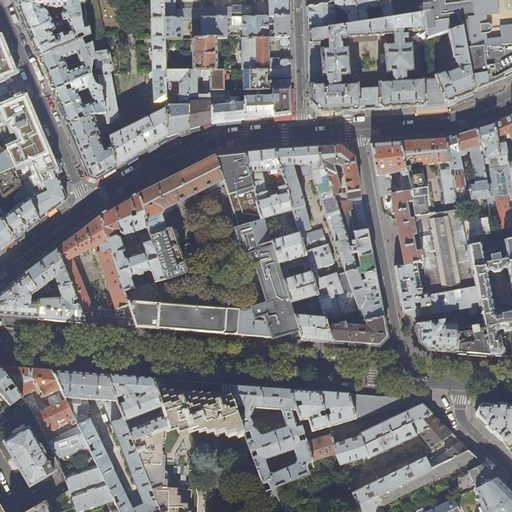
[(49,15),(48,14),(47,14),(46,11),(45,10),(44,10),(43,10),(42,7),(61,7),(62,12),(60,14),(60,15),(61,20),(81,17),(79,5),(83,4),(83,3),(82,0),(35,0),(17,6),(25,24),(28,32),(50,22),(55,22),(53,17),(52,16),(51,16),(49,15)]
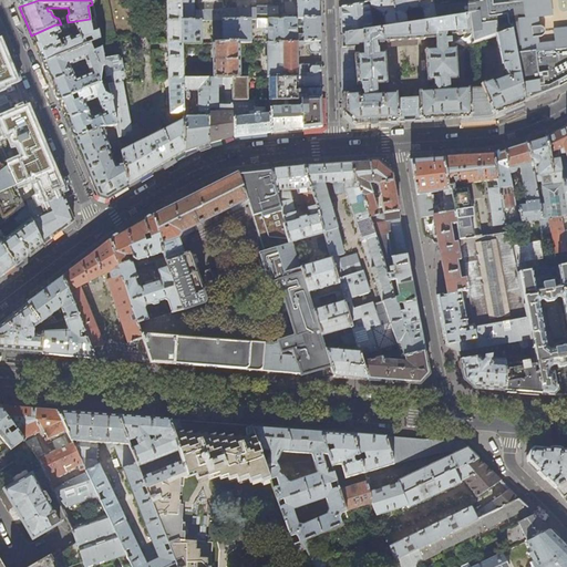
[(115,48),(106,0),(91,0),(92,3),(92,4),(95,18),(100,41),(101,49),(101,50),(115,48)]
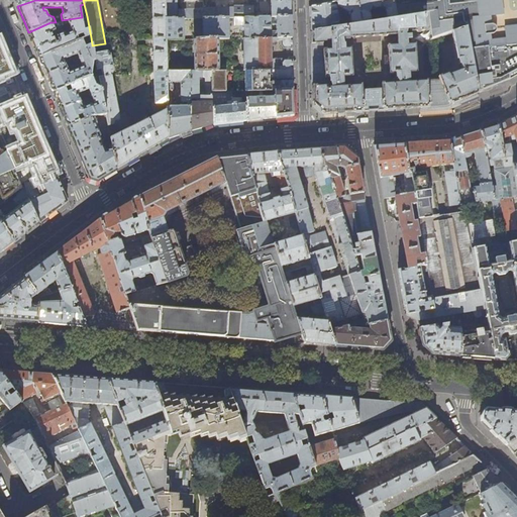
[(101,78),(99,78),(101,90),(106,115),(110,134),(113,149),(113,150),(117,169),(142,153),(168,138),(165,73),(165,40),(164,19),(163,0),(149,0),(152,73),(153,73),(154,104),(153,104),(152,104),(151,104),(151,106),(153,116),(129,128),(125,117),(119,119),(110,76),(113,71),(110,54),(107,52),(94,55),(96,62),(97,71),(100,70),(101,78)]
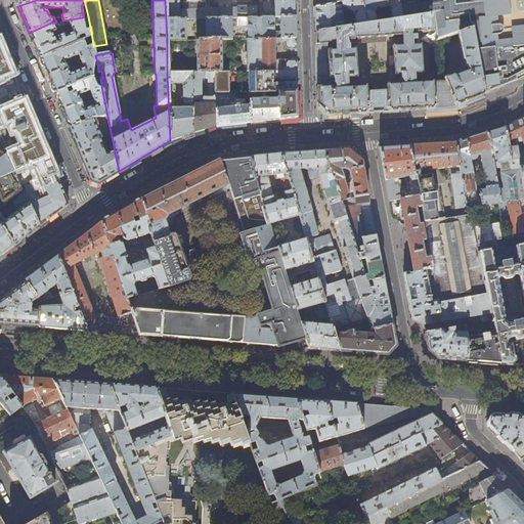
[(253,13),(252,5),(235,5),(235,7),(204,8),(204,0),(165,0),(166,19),(184,18),(205,18),(231,18),(235,18),(295,17),(294,0),(273,0),(274,12),(253,13)]
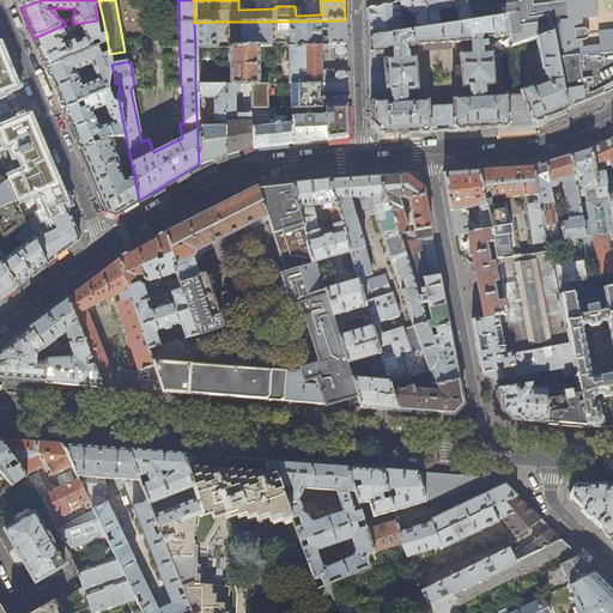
[(455,11),(457,24),(469,22),(465,0),(410,0),(383,5),(369,7),(369,22),(369,36),(439,26),(437,16),(441,11),(453,8),(455,11)]
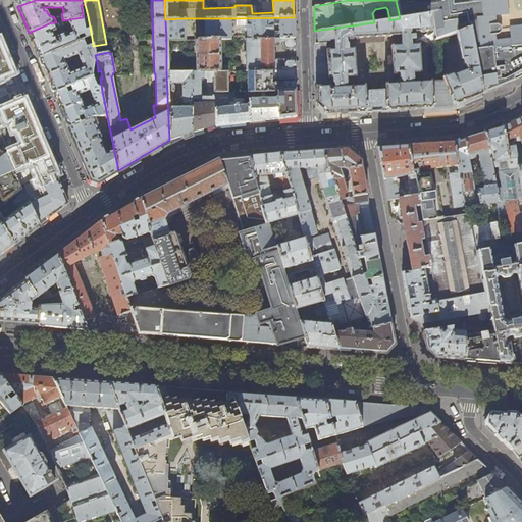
[(396,0),(400,18),(431,14),(429,0),(396,0)]
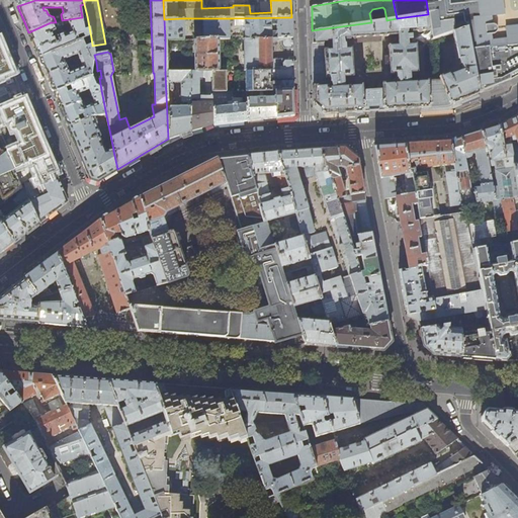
[(517,0),(426,0),(428,14),(431,30),(432,38),(452,32),(466,28),(502,17),(505,41),(508,78),(517,73),(517,0)]
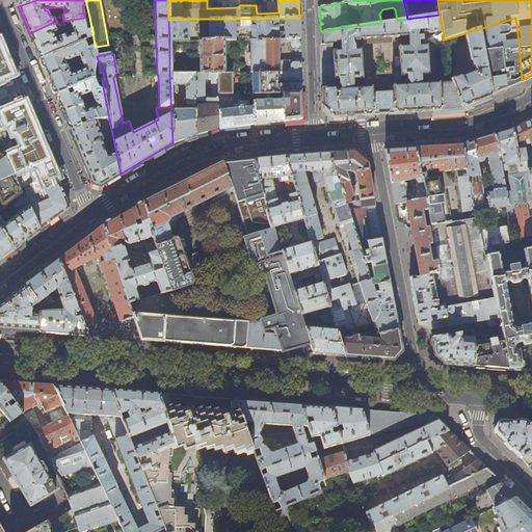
[(418,33),(443,31),(440,15),(407,19),(397,21),(381,23),(320,31),(322,108),(331,117),(373,114),(386,113),(394,113),(441,110),(458,109),(491,96),(479,29),(464,33),(469,61),(471,61),(472,72),(462,76),(461,75),(451,79),(453,82),(440,83),(421,84),(420,75),(428,75),(428,73),(439,73),(436,41),(423,42),(422,36),(418,36),(418,33)]
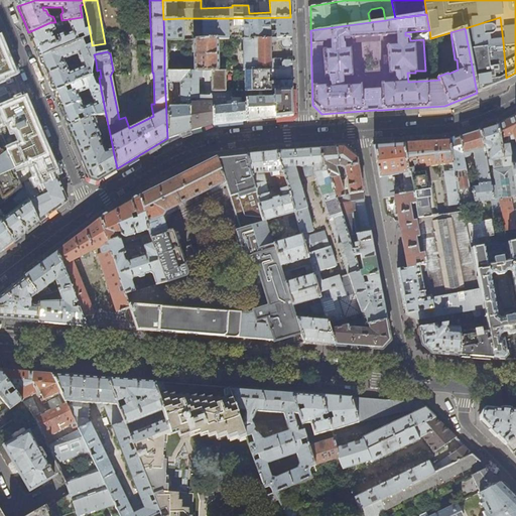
[(87,16),(82,17),(61,20),(55,22),(50,22),(28,32),(33,44),(39,57),(77,42),(75,38),(83,35),(84,39),(91,37),(87,16)]
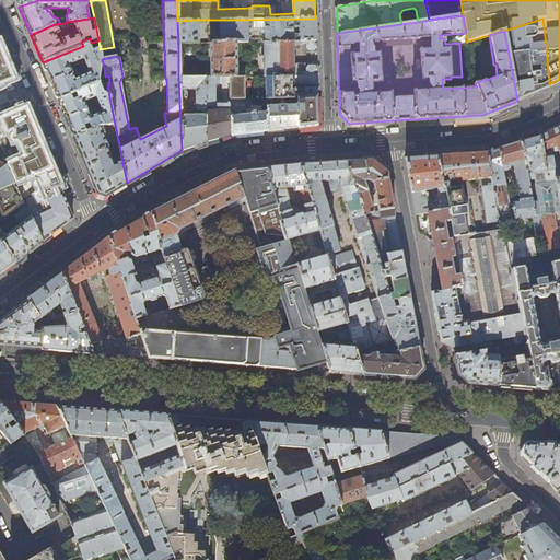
[(252,20),(253,27),(264,27),(265,38),(260,38),(260,42),(263,42),(292,42),(304,42),(316,41),(315,30),(315,19),(252,20)]
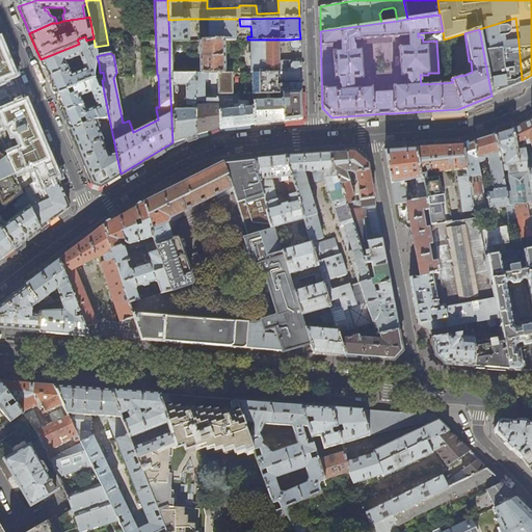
[(506,89),(523,83),(522,80),(515,18),(479,29),(491,96),(506,89)]
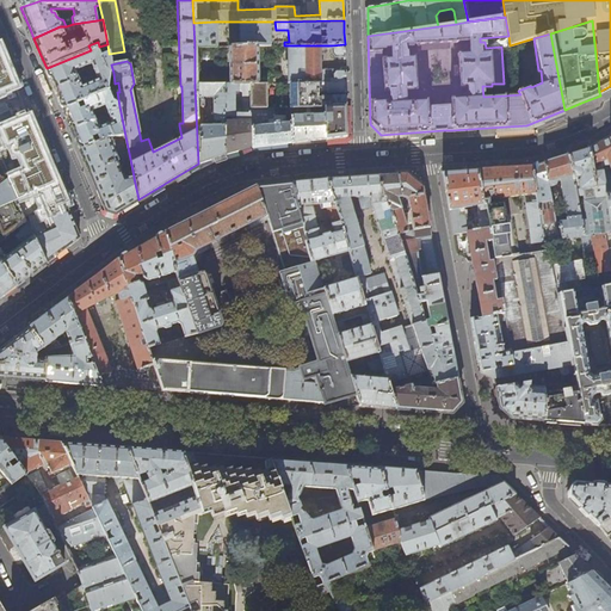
[(215,47),(215,22),(193,23),(195,48),(215,47)]
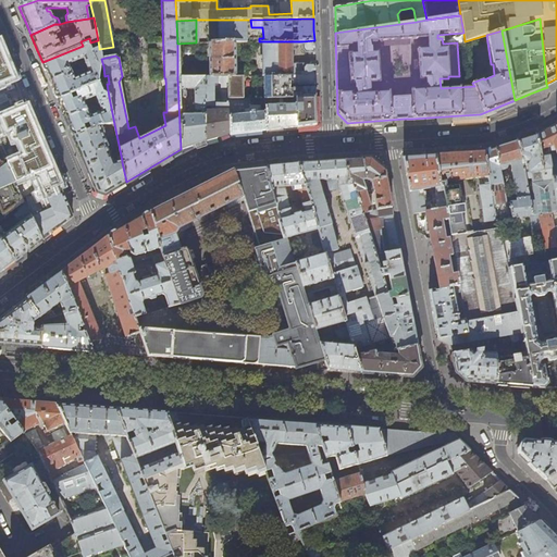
[(247,42),(246,20),(218,20),(219,42),(232,42),(247,42)]
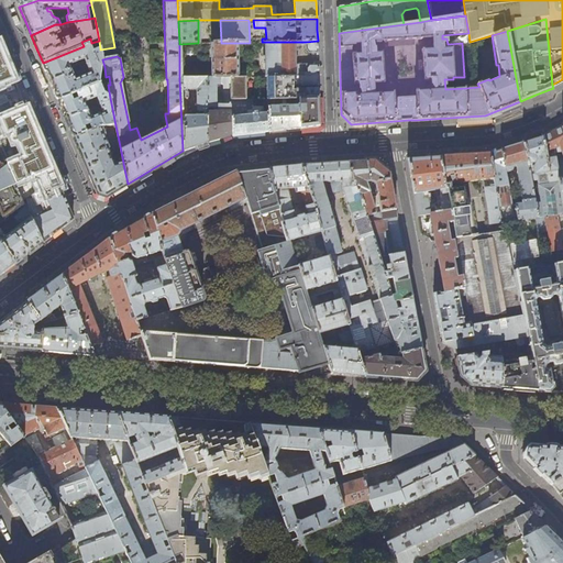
[(318,53),(318,41),(306,42),(306,50),(309,53),(318,53)]
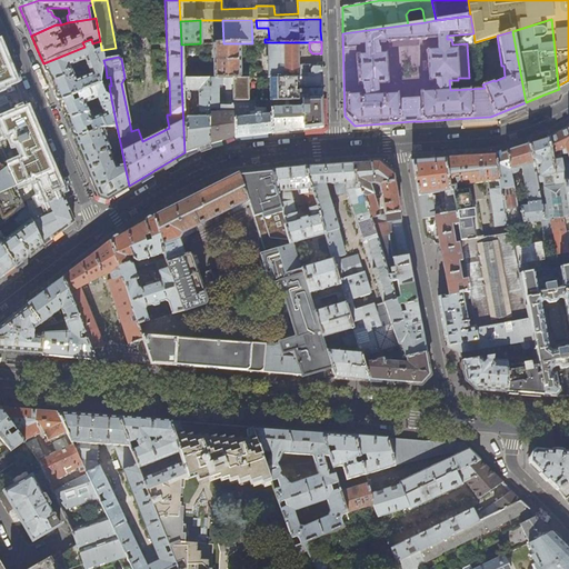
[(298,66),(297,42),(267,42),(268,78),(269,78),(321,77),(321,70),(321,65),(316,66),(315,62),(306,63),(306,66),(298,66)]
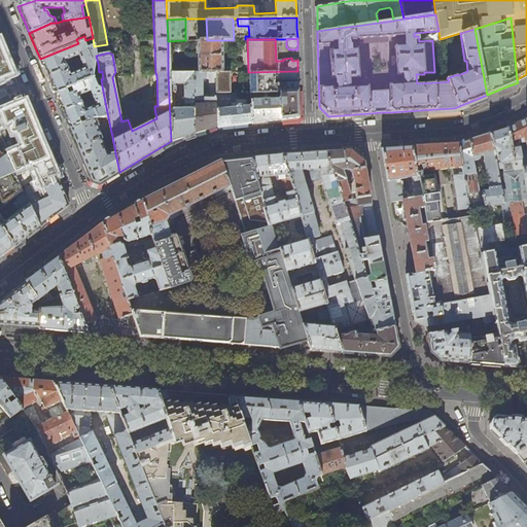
[(220,72),(219,40),(207,40),(198,40),(199,73),(202,73),(206,73),(215,73),(220,72)]
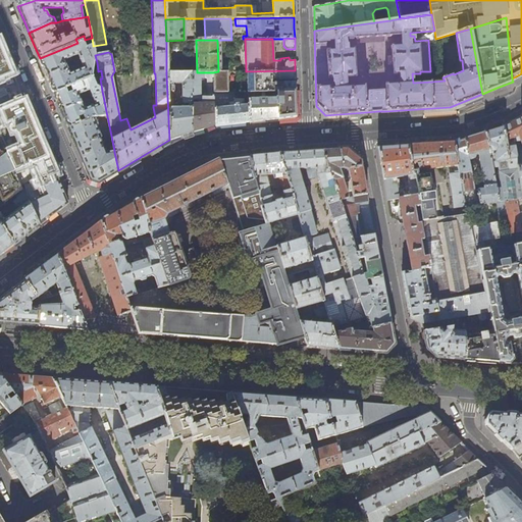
[(93,46),(93,45),(86,48),(83,41),(77,43),(40,58),(47,75),(54,93),(65,89),(70,87),(93,77),(94,63),(97,62),(95,55),(93,46)]
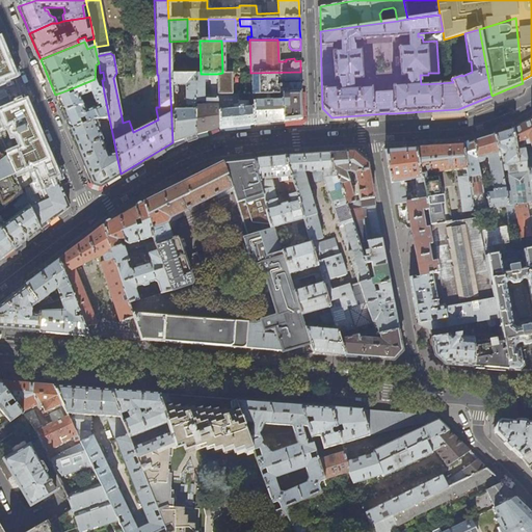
[(5,57),(0,44),(0,79),(12,74),(5,57)]
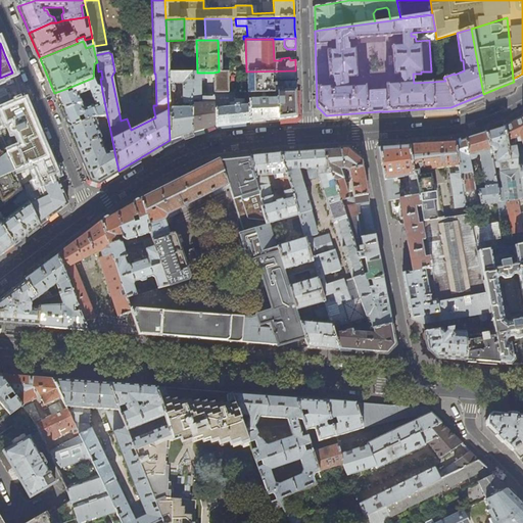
[(296,87),(296,82),(274,83),(274,75),(279,76),(279,80),(296,80),(295,70),(247,72),(248,92),(278,92),(296,91),(296,87)]
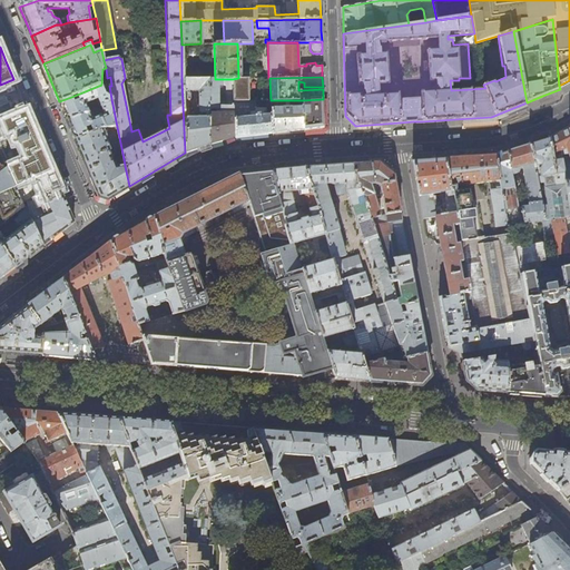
[(249,101),(248,78),(238,78),(233,79),(234,101),(249,101)]
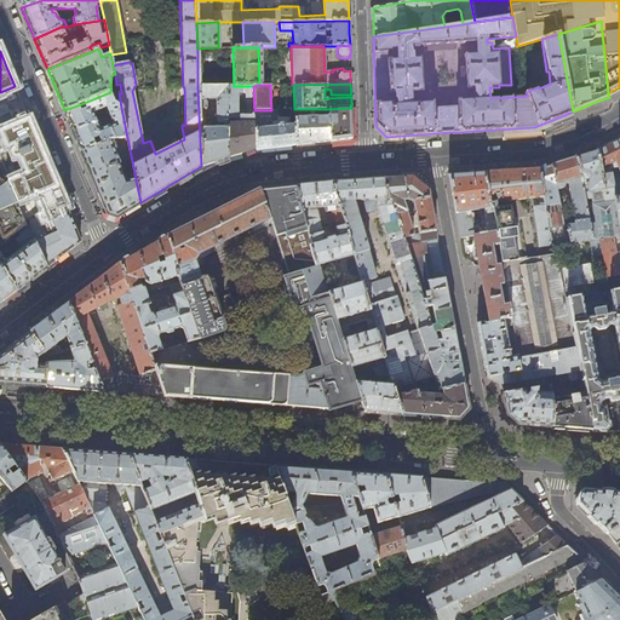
[(201,166),(216,161),(228,156),(228,86),(197,87),(201,166)]
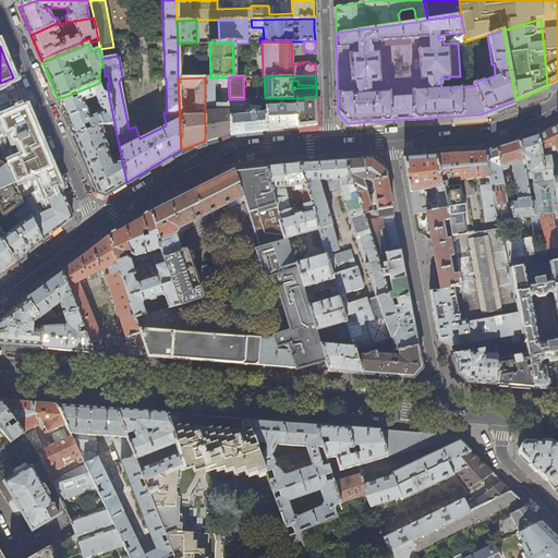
[(230,134),(229,99),(228,77),(218,77),(218,83),(222,83),(222,102),(221,102),(221,111),(215,112),(214,77),(210,77),(205,77),(205,141),(219,137),(230,134)]
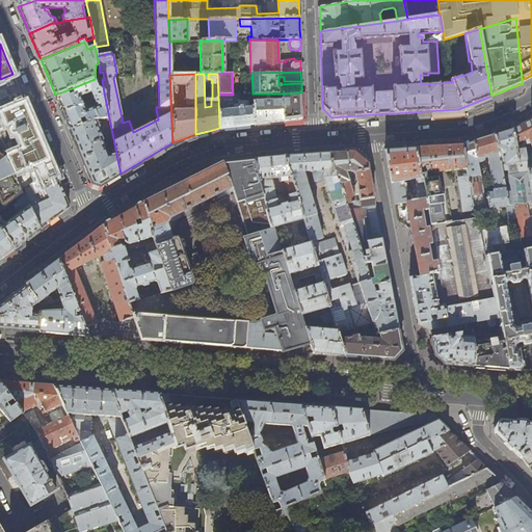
[(95,79),(72,88),(74,94),(69,96),(67,90),(55,95),(70,130),(81,125),(79,120),(84,117),(86,123),(95,120),(109,118),(104,92),(98,88),(95,79)]
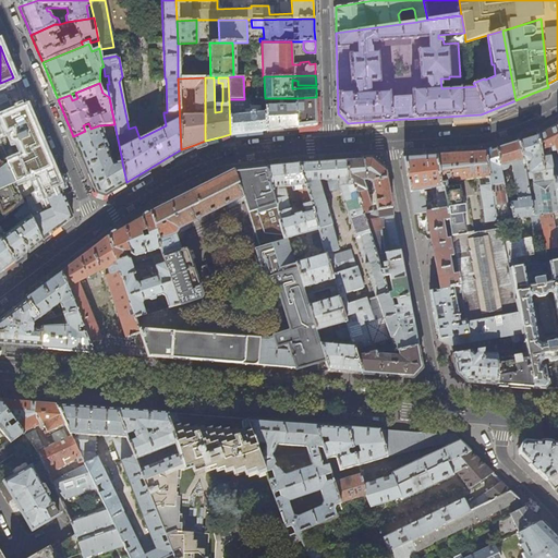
[(316,125),(316,97),(296,98),(298,126),(316,125)]
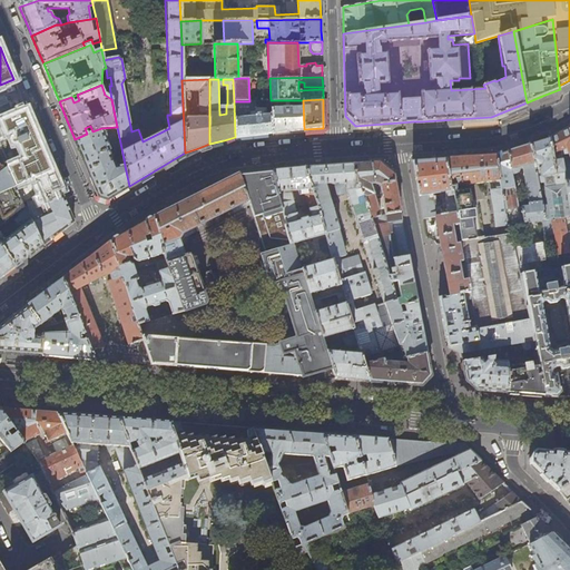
[(272,133),(271,100),(249,101),(234,101),(235,137),(269,134),(272,133)]
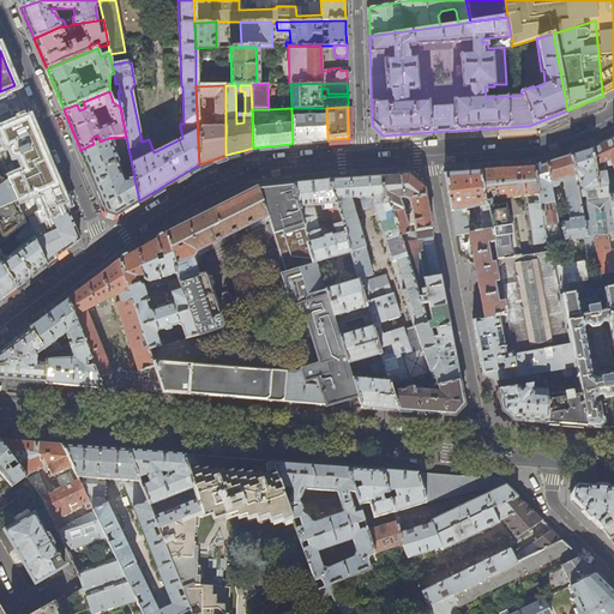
[(327,139),(326,108),(292,108),(293,143),(309,142),(327,139)]
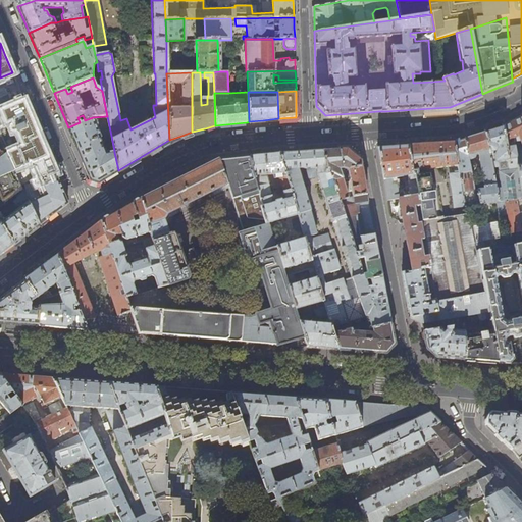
[(34,122),(23,99),(1,110),(2,112),(0,112),(0,137),(5,148),(21,186),(23,189),(39,225),(57,211),(68,203),(58,178),(50,161),(42,142),(34,122)]
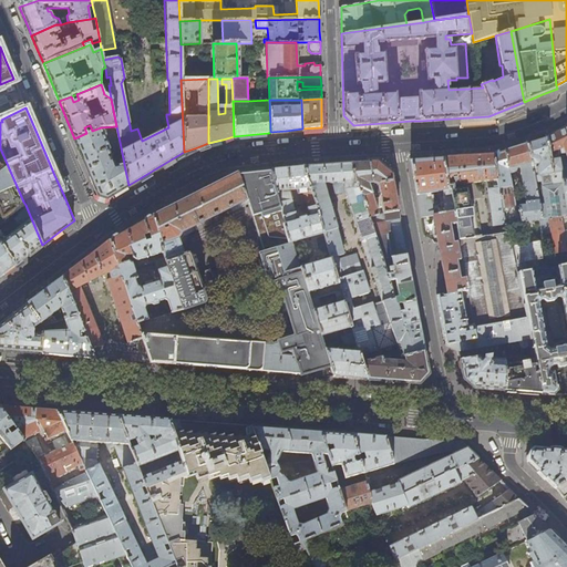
[(121,147),(116,126),(101,127),(92,131),(86,133),(74,138),(88,168),(99,195),(106,198),(112,195),(129,185),(124,165),(115,166),(110,153),(116,152),(115,148),(121,147)]
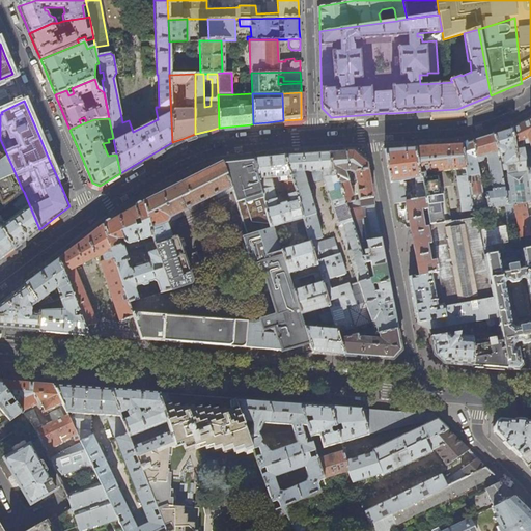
[(528,120),(511,129),(518,162),(525,161),(522,144),(524,144),(526,152),(530,151),(529,143),(530,149),(530,122),(530,119),(528,120)]
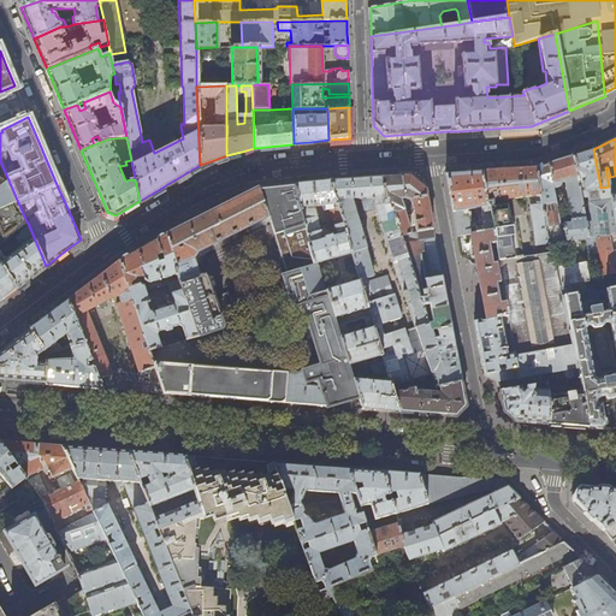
[(575,155),(572,157),(579,182),(581,199),(587,197),(591,221),(586,223),(588,238),(609,236),(615,234),(610,196),(609,187),(600,188),(593,149),(575,155)]
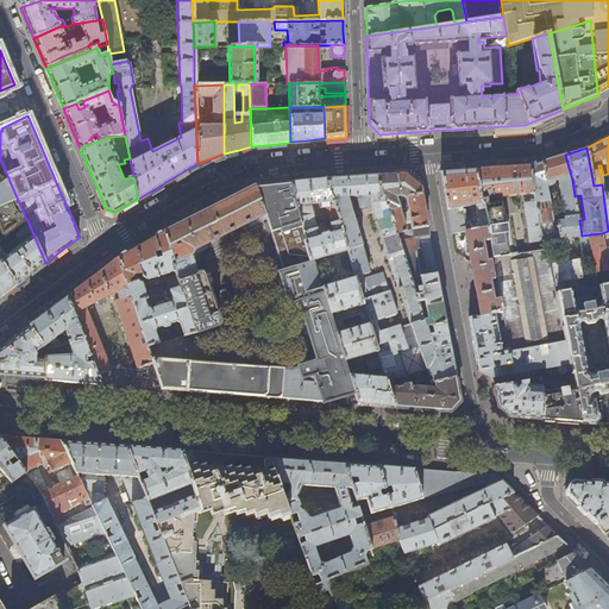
[(578,220),(575,196),(572,180),(565,155),(557,157),(529,165),(541,240),(542,240),(546,240),(553,240),(554,246),(559,245),(559,239),(579,237),(579,240),(585,239),(586,248),(591,246),(595,272),(608,270),(607,257),(602,233),(582,236),(579,220),(578,220)]
